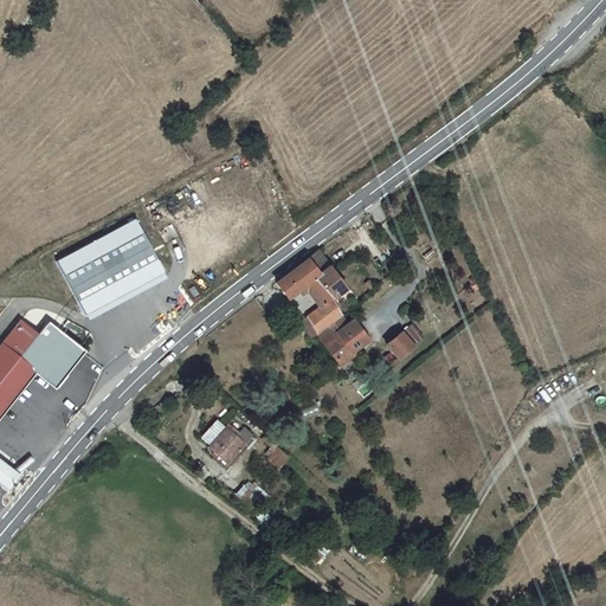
[(135,219),(56,262),(84,314),(163,271),(135,219)]
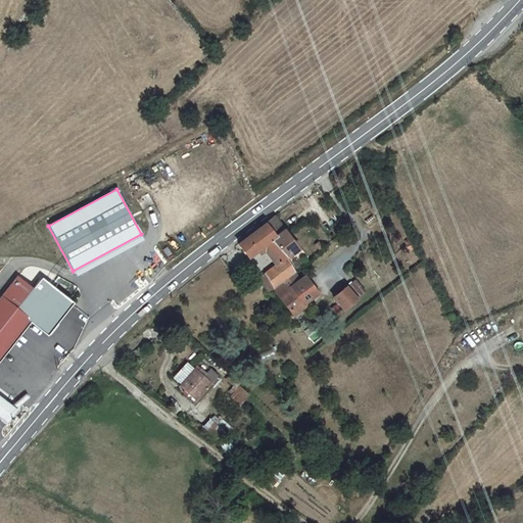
[(300,246),(277,215),(263,226),(286,255),(287,257),(300,246)]
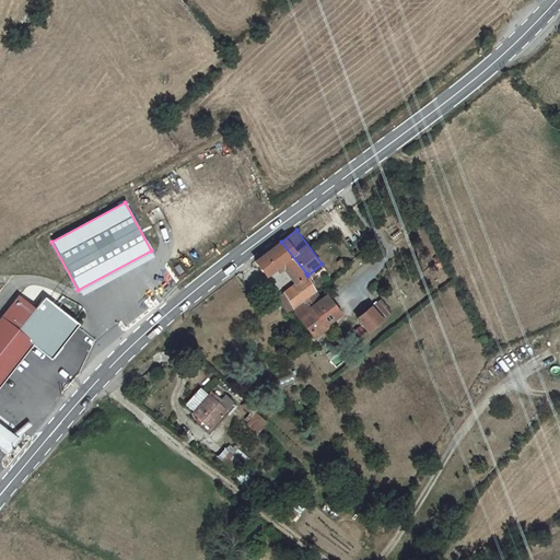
[(306,273),(281,242),(258,260),(270,276),(279,268),(282,271),(287,268),(298,281),(306,273)]
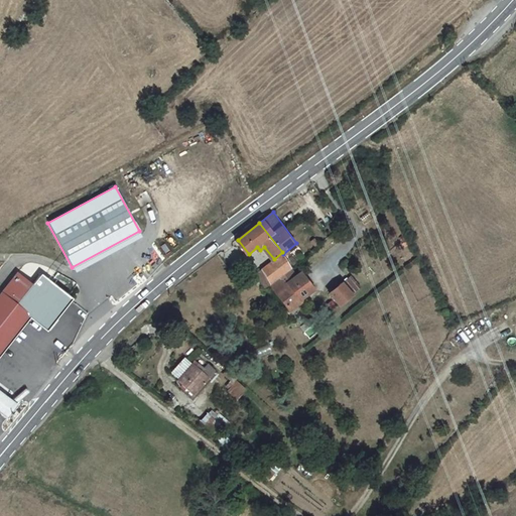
[(139,231),(72,267),(75,272),(142,237),(139,231)]
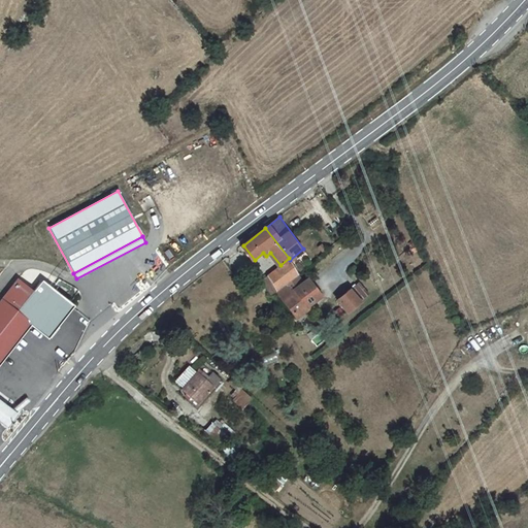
[(290,260),(289,258),(281,265),(267,276),(278,288),(287,282),(295,274),(299,271),(290,260)]
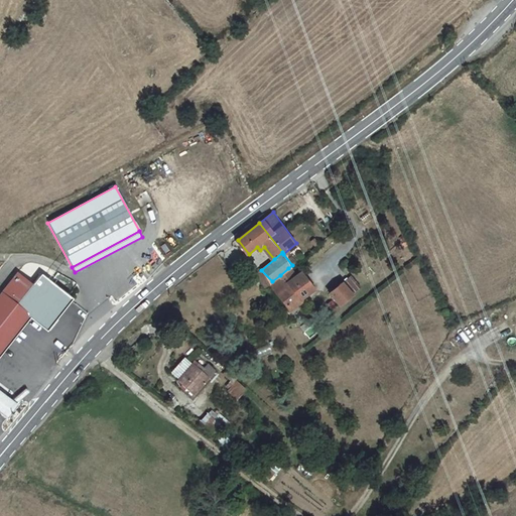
[(272,281),(270,282),(277,291),(291,308),(304,299),(301,295),(307,290),(298,275),(295,277),(288,268),(280,275),(272,281)]
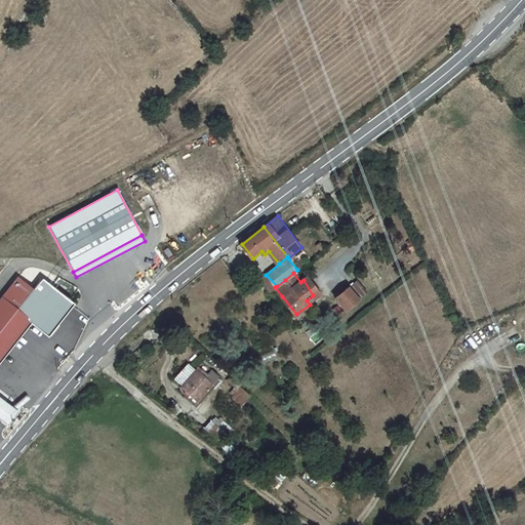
[(277,286),(266,275),(260,279),(272,290),(275,287),(277,286)]
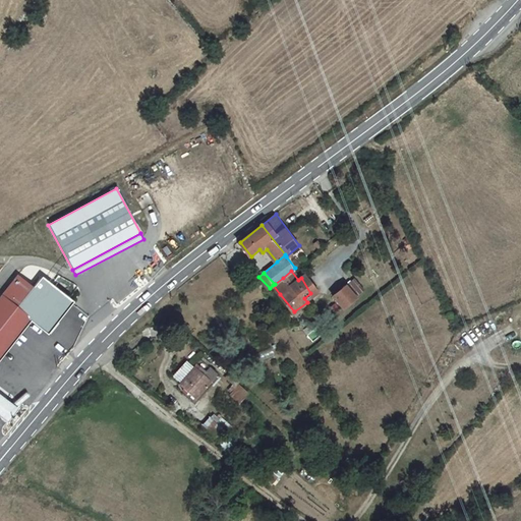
[(73,301),(42,277),(34,286),(18,274),(0,297),(0,314),(19,333),(32,316),(51,331),(73,301)]
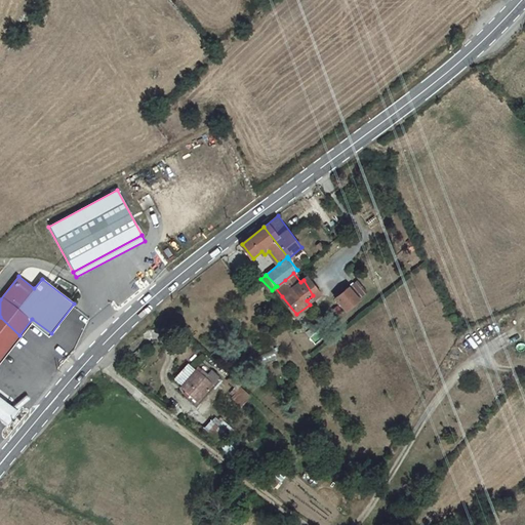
[(313,295),(318,291),(307,276),(304,280),(313,295)]
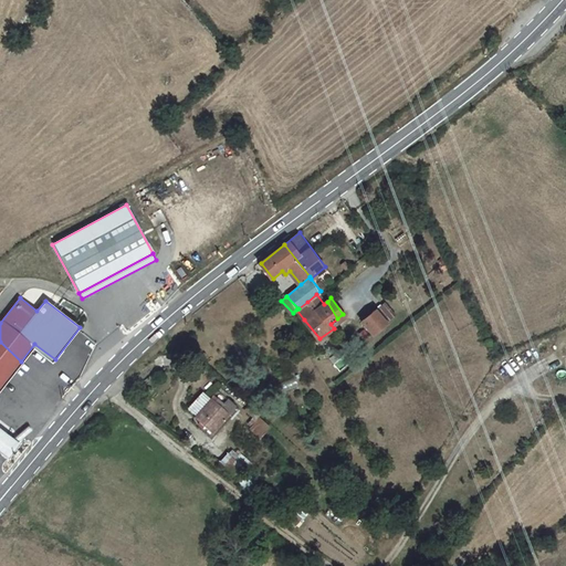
[(390,323),(398,317),(385,303),(378,310),(390,323)]
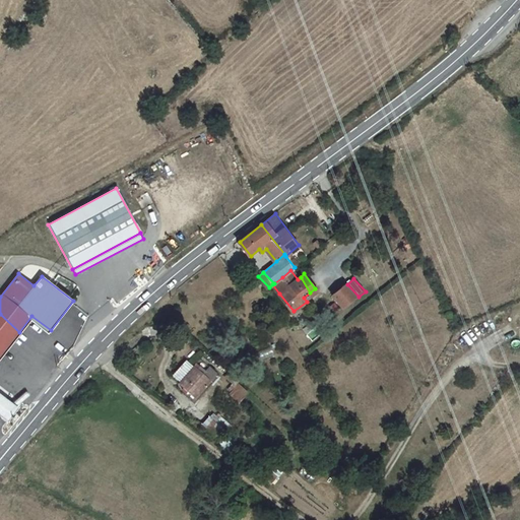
[(343,282),(331,293),(341,305),(353,295),(343,282)]
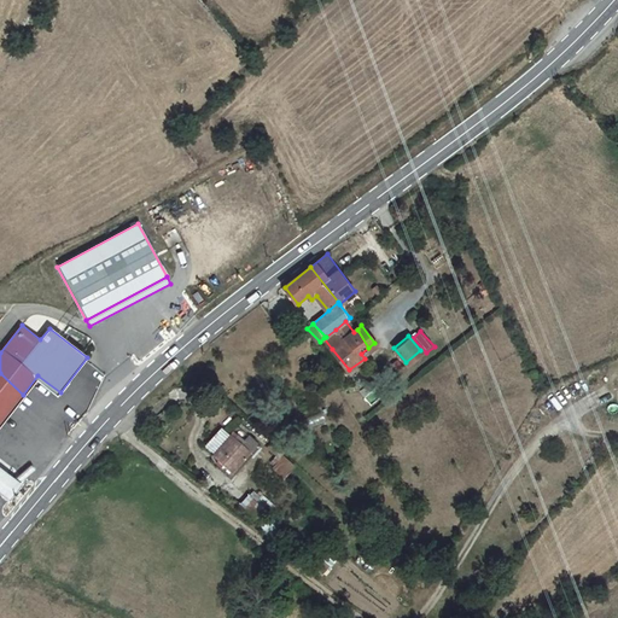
[(0,373),(0,421),(23,395),(0,373)]
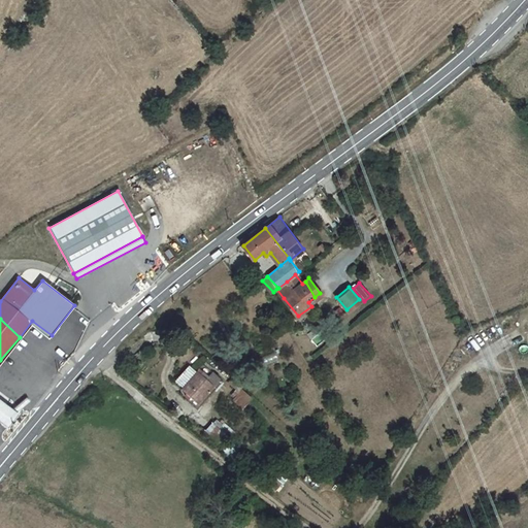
[(194,369),(187,363),(174,378),(182,385),(179,387),(197,400),(210,383),(213,385),(221,376),(200,361),(194,369)]
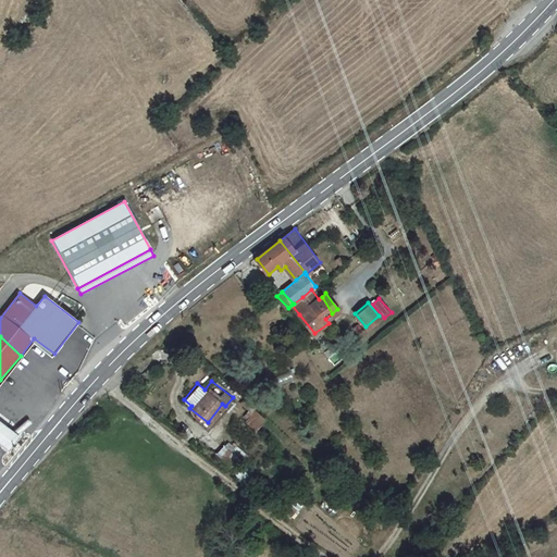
[(17,434),(0,420),(0,443),(8,449),(17,434)]
